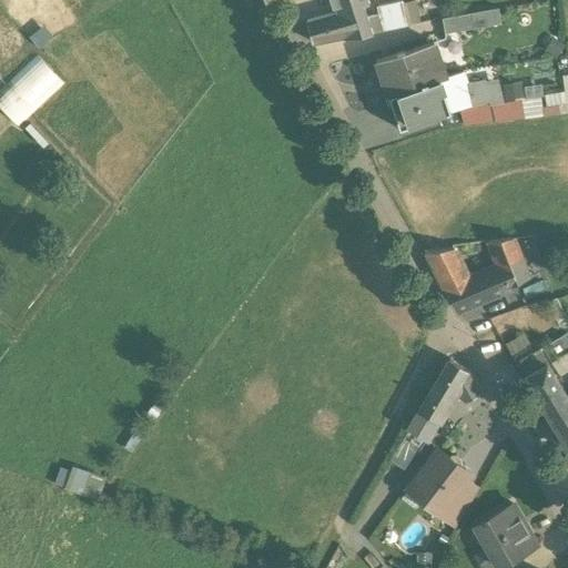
[(334,8),(336,13),(306,21),(314,44),(345,38),(372,33),(367,18),(363,6),(368,3),(367,0),(328,0),(332,8),(334,8)]
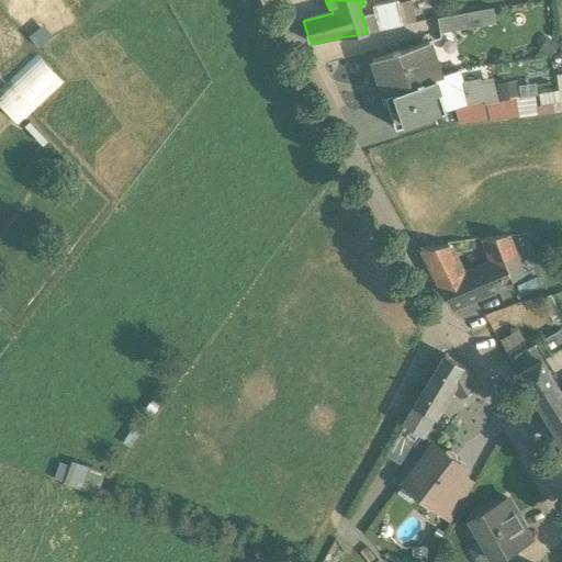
[(397,1),(373,7),(379,31),(403,25),(398,6),(397,1)]
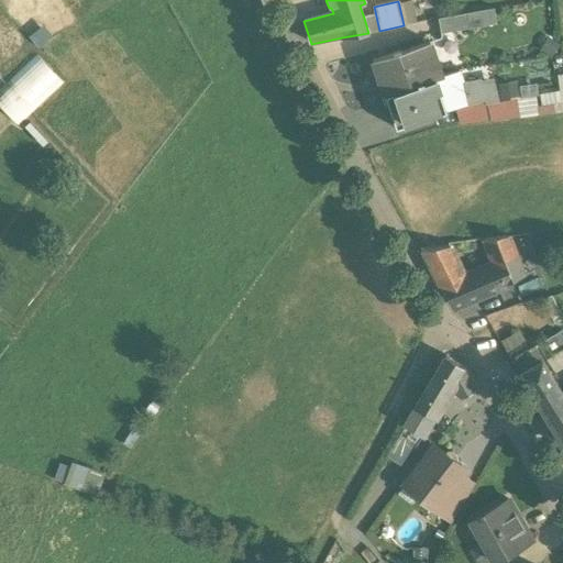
[(411,2),(399,6),(404,25),(416,22),(411,2)]
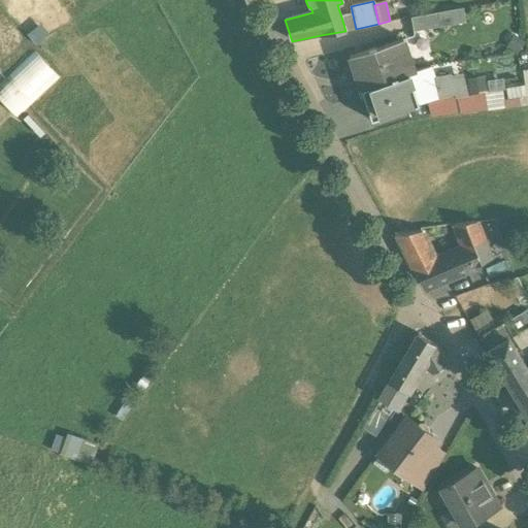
[(438,12),(411,17),(414,31),(440,26),(438,12)]
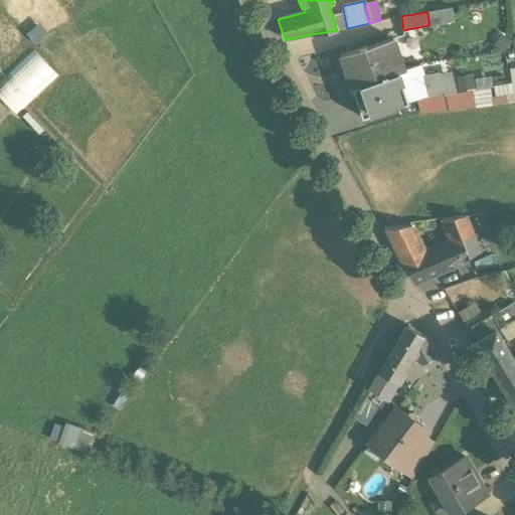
[(342,14),(333,16),(337,30),(346,28),(342,14)]
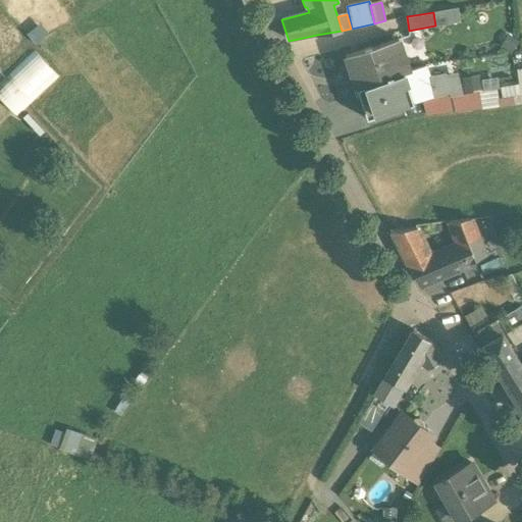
[(398,39),(346,56),(356,89),(399,74),(409,71),(398,39)]
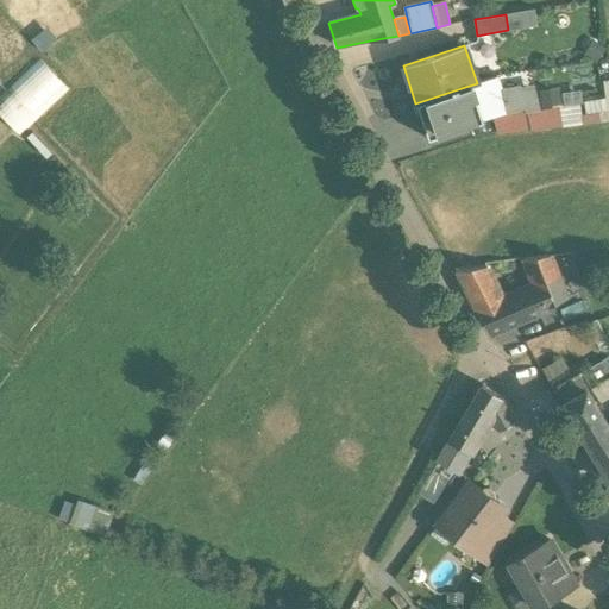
[(0,96),(0,114),(19,133),(68,86),(41,58),(0,96)]
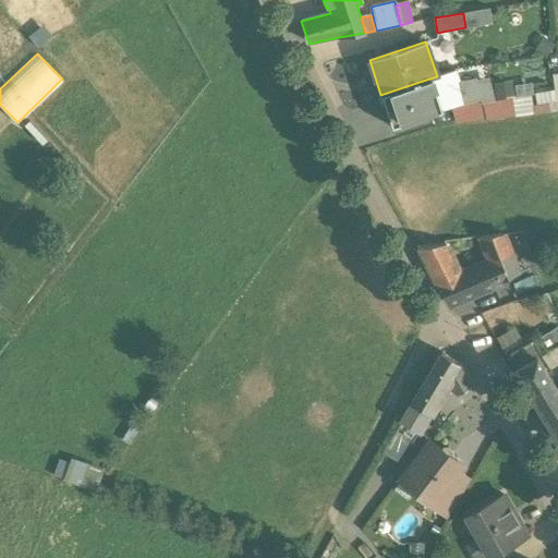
[(426,80),(380,95),(392,129),(437,113),(426,80)]
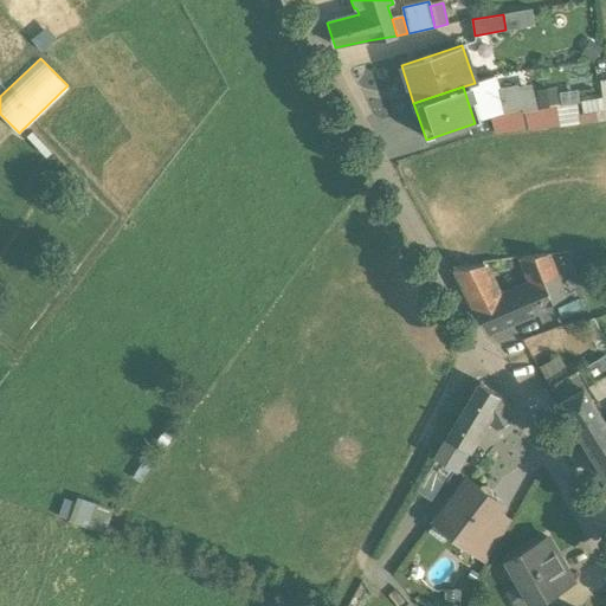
[(517,88),(498,91),(504,114),(522,108),(517,88)]
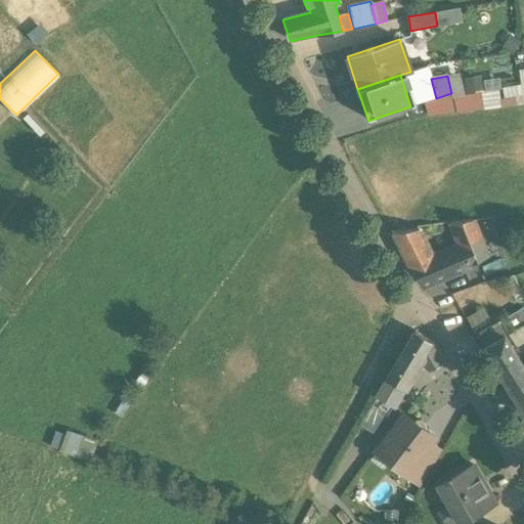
[(436,98),(424,101),(428,116),(456,113),(453,100),(451,93),(436,98)]
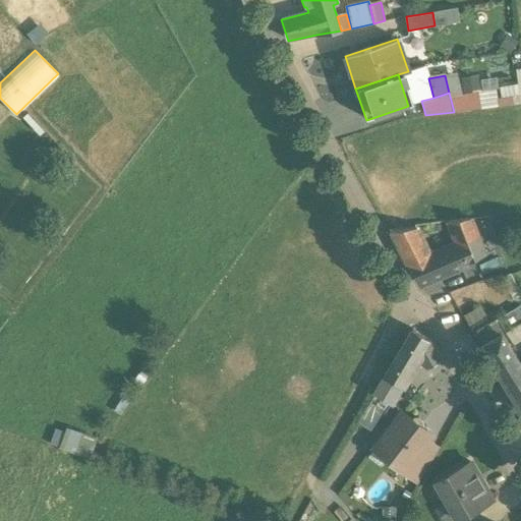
[(478,97),(451,100),(454,112),(479,109),(478,97)]
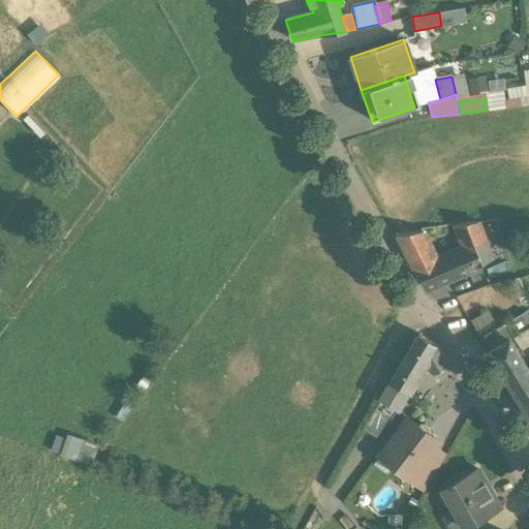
[(398,121),(429,113),(427,106),(396,114),(398,121)]
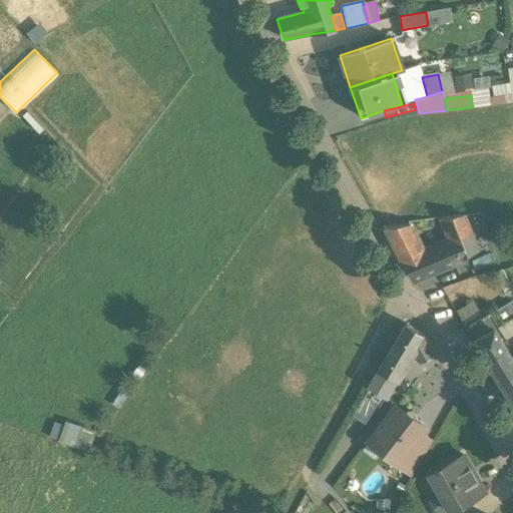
[(476,251),(462,215),(441,217),(450,241),(446,243),(454,263),(476,251)]
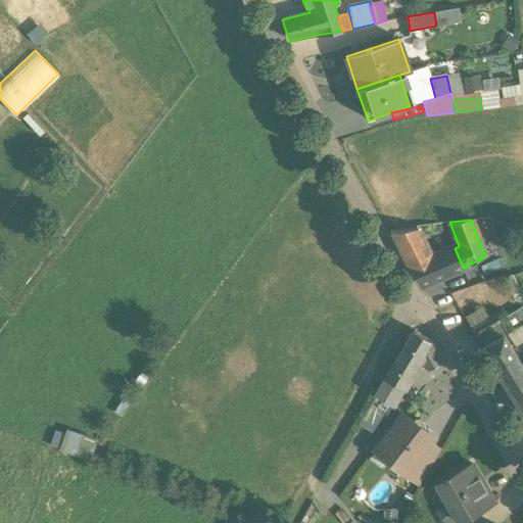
[(417,228),(390,231),(401,252),(419,245),(423,243),(421,238),(417,228)]
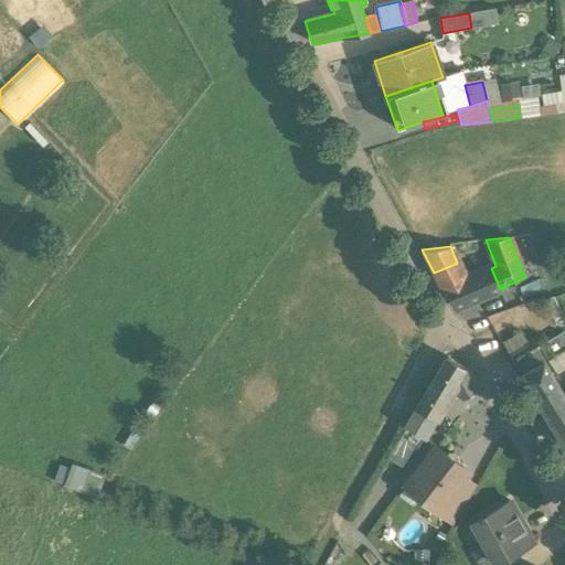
[(456,246),(450,246),(455,257),(460,255),(456,246)]
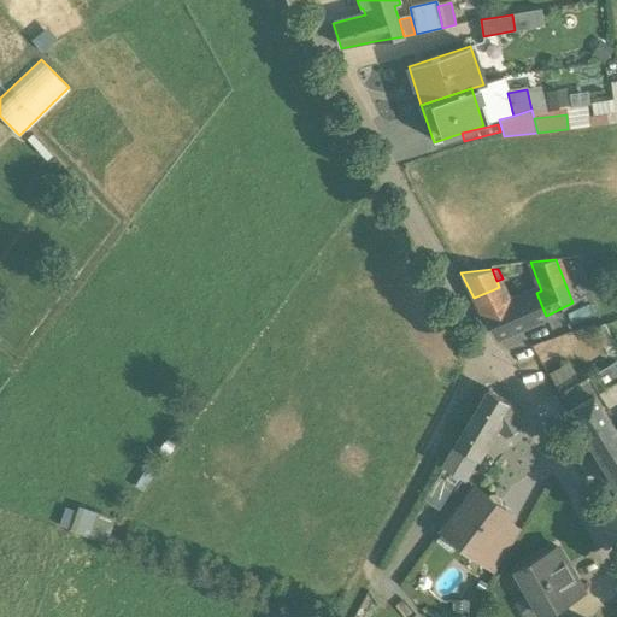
[(536,293),(504,306),(494,289),(474,298),(494,338),(546,316),(536,293)]
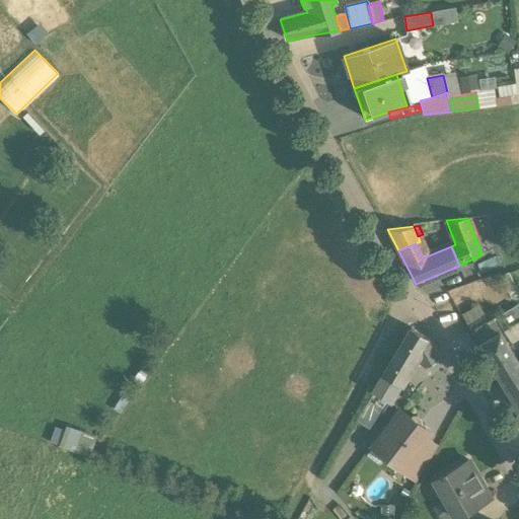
[(461,314),(470,328),(488,318),(478,304),(461,314)]
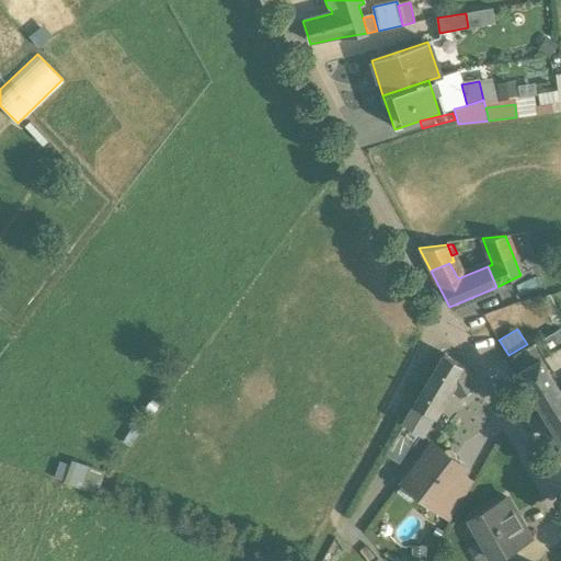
[(508,358),(517,373),(539,359),(529,345),(508,358)]
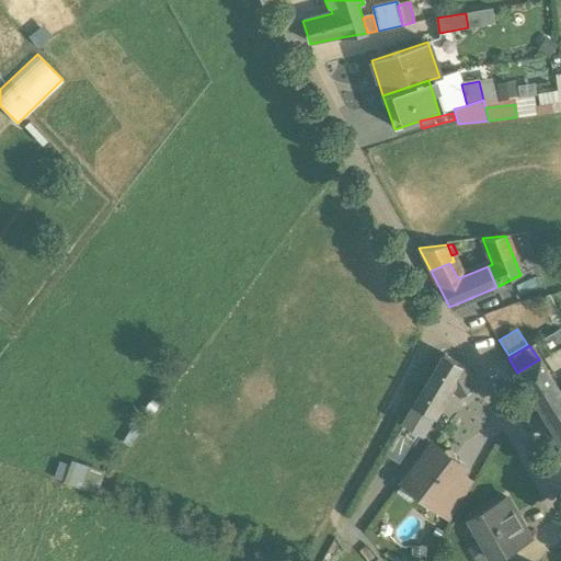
[(458,365),(443,355),(415,403),(431,413),(447,386),(458,365)]
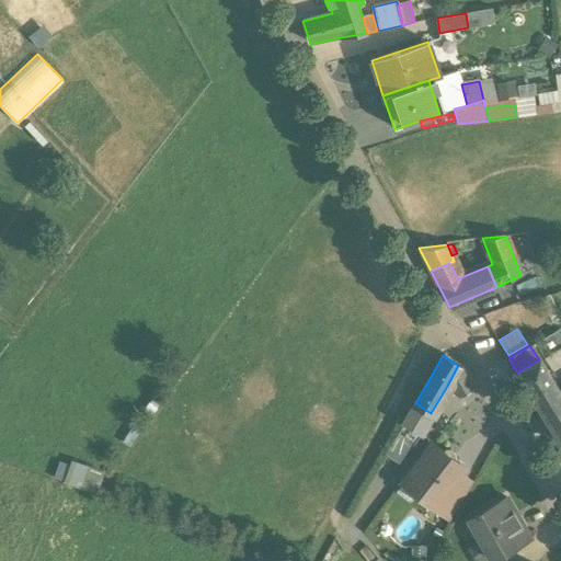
[(539,359),(517,373),(531,397),(553,384),(539,359)]
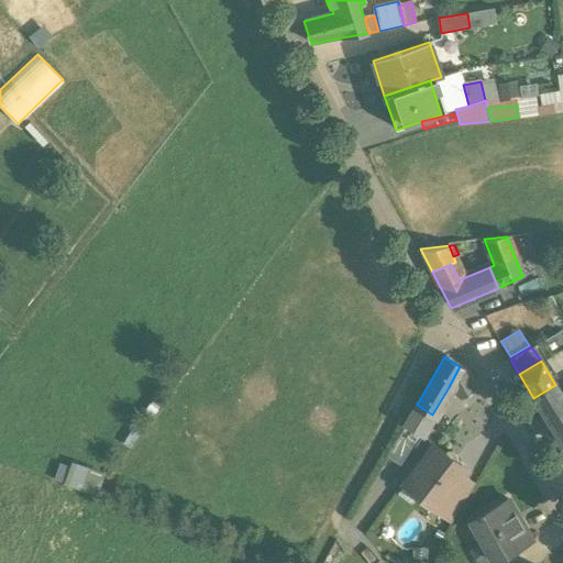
[(460,366),(449,387),(459,393),(474,385),(467,372),(460,366)]
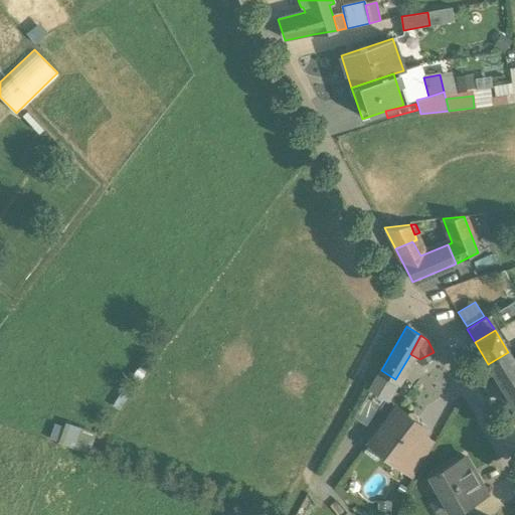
[(514,362),(508,352),(488,364),(514,407),(514,362)]
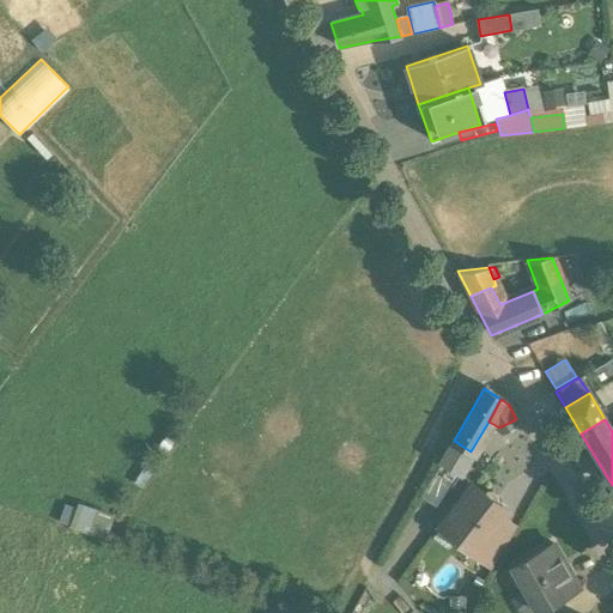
[(471,451),(454,441),(442,461),(460,472),(471,451)]
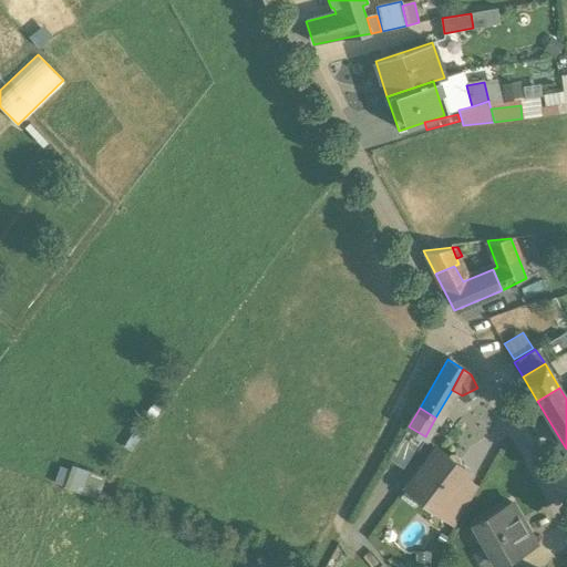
[(404,437),(372,492),(387,500),(418,445),(404,437)]
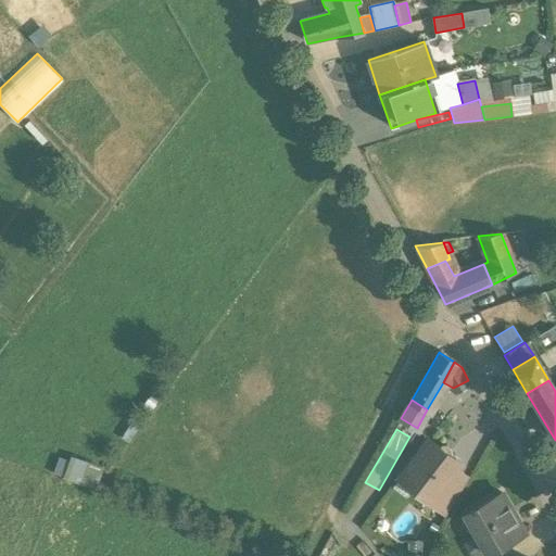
[(445,445),(440,446),(439,449),(428,440),(406,470),(418,480),(414,488),(430,500),(429,502),(430,503),(457,467),(459,464),(450,456),(451,454),(451,449),(445,445)]
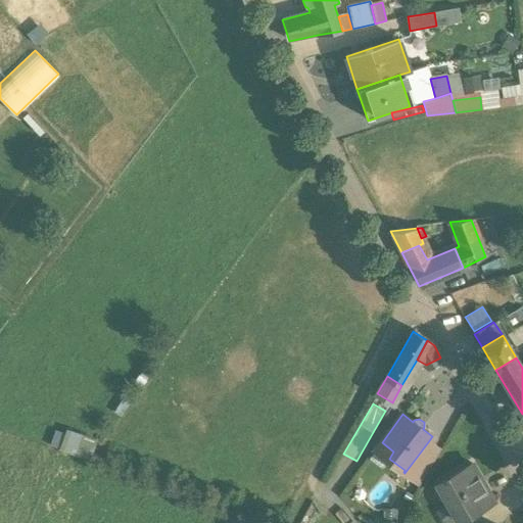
[(50,446),(91,461),(98,441),(57,426),(50,446)]
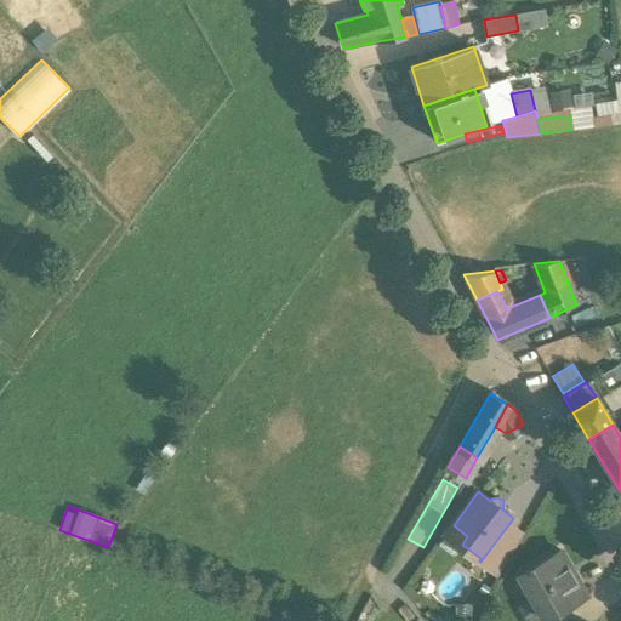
[(511,522),(480,562),(497,575),(499,575),(524,531),(511,522)]
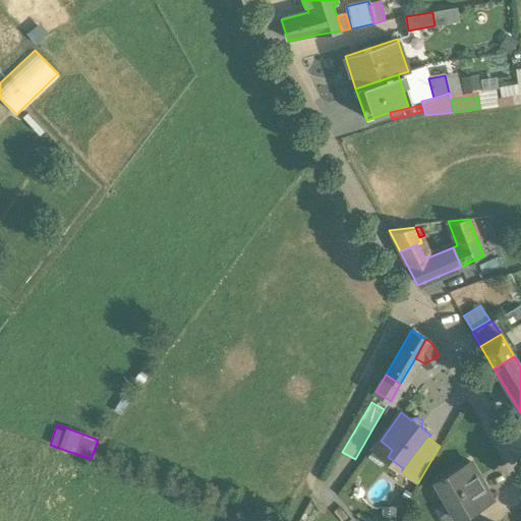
[(470,464),(435,483),(451,514),(455,520),(468,513),(490,501),(470,464)]
